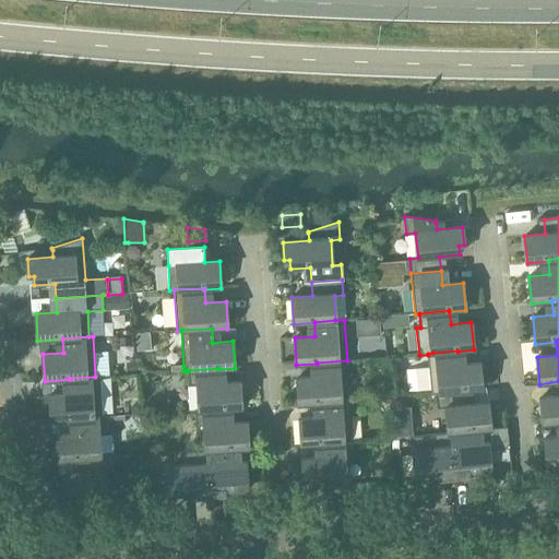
[(458,351),(432,353),(428,354),(428,355),(431,395),(436,394),(436,393),(466,390),(466,391),(483,390),(479,363),(459,365),(458,352),(458,351)]
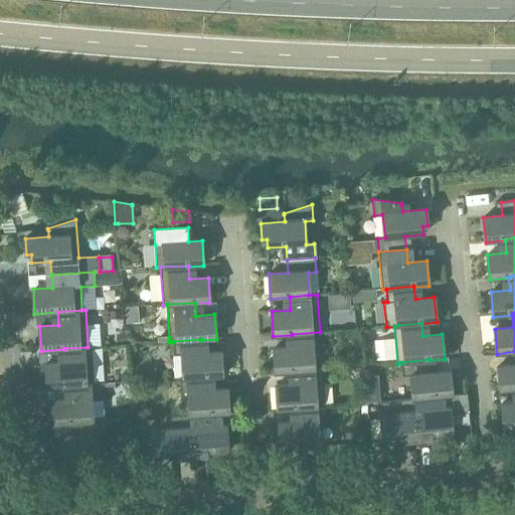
[(294,371),(322,369),(320,332),(292,334),(292,335),(293,347),(274,348),(276,373),(295,372),(294,371)]
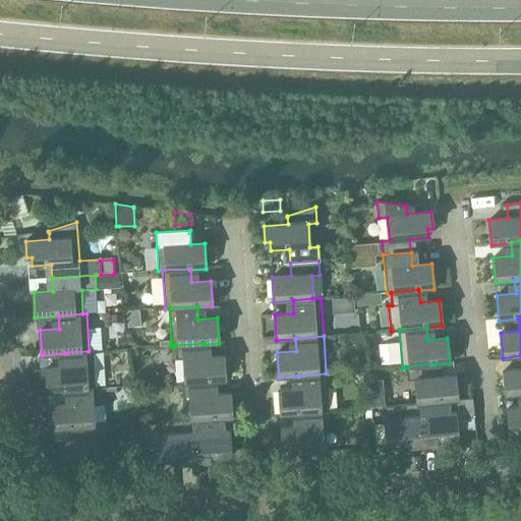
[(118,348),(128,347),(128,337),(118,338),(118,348)]
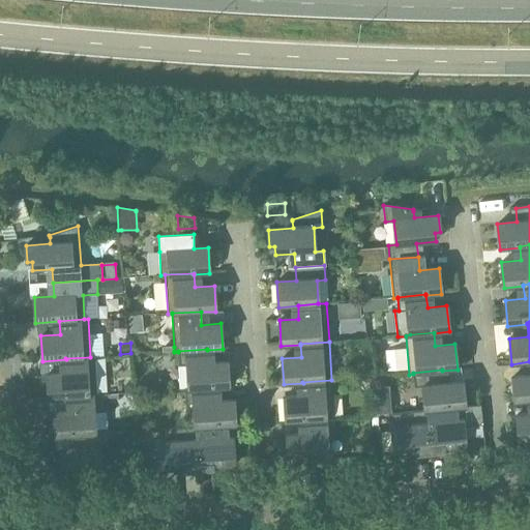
[(178,351),(178,352),(179,365),(187,365),(188,389),(213,387),(213,388),(229,387),(227,361),(208,363),(207,350),(207,349),(178,351)]
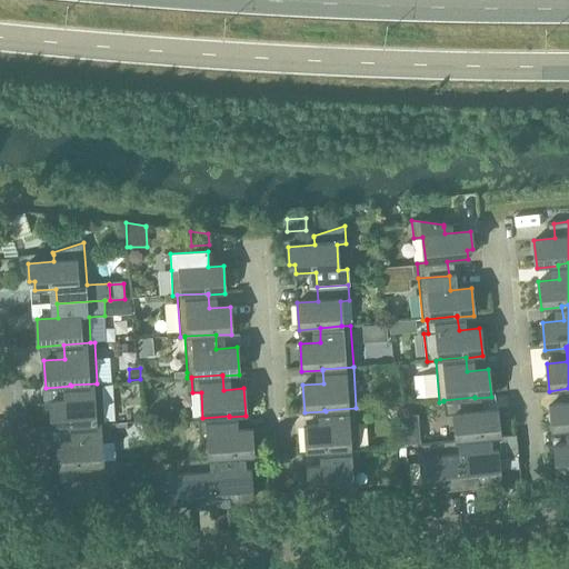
[(51,401),(51,403),(43,405),(45,425),(52,425),(52,429),(78,427),(78,426),(96,425),(105,423),(101,383),(97,383),(70,385),(71,386),(71,399),(51,401)]
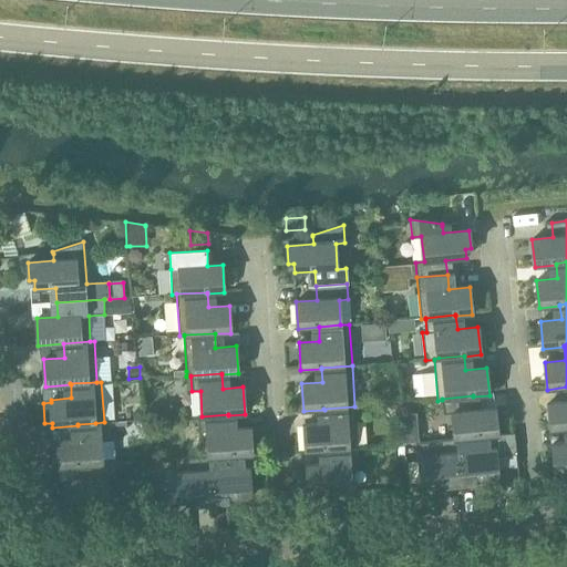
[(497,435),(497,434),(495,409),(474,410),(473,397),(473,395),(442,399),(442,400),(444,415),(453,414),(455,439),(456,439),(494,435),(494,436),(497,435)]
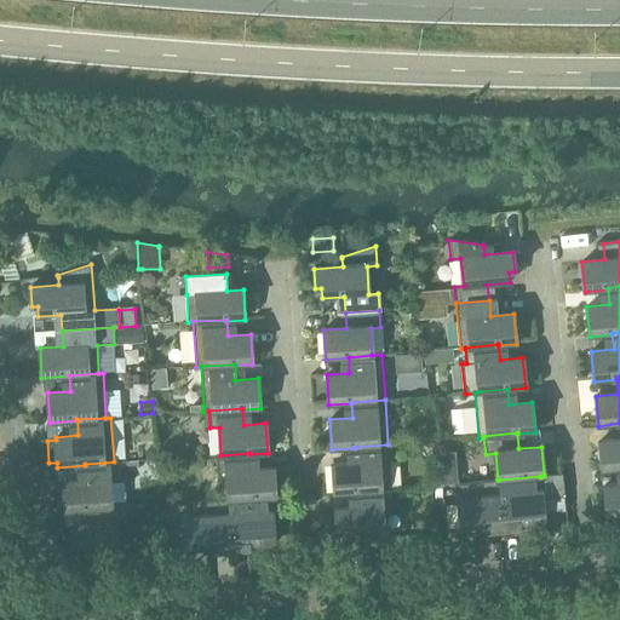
[(619,438),(600,441),(603,471),(619,469),(619,438)]
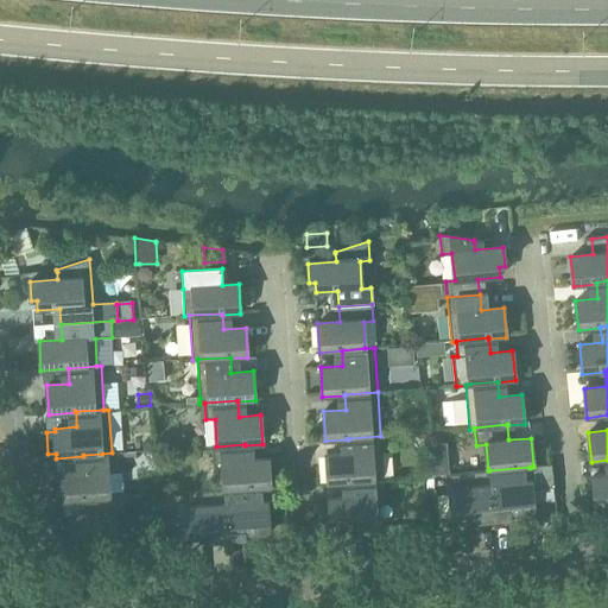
[(374,481),(382,480),(384,479),(382,453),(381,453),(380,436),(347,438),(348,439),(348,454),(327,455),(328,485),(350,483),(350,482),(374,481)]
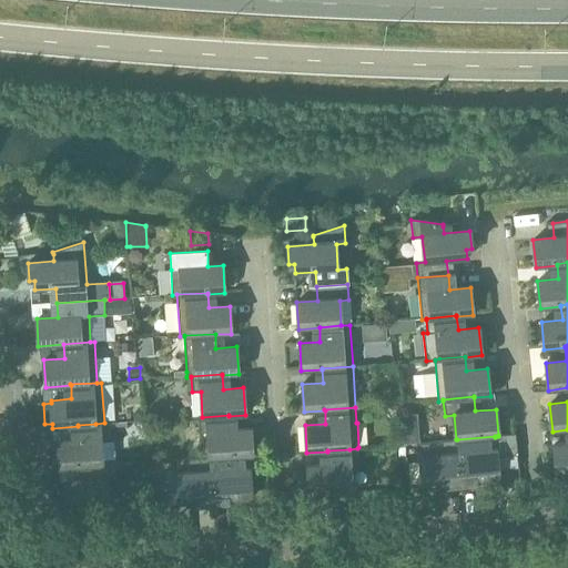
[(138,408),(133,414),(133,422),(146,421),(146,408),(138,408)]
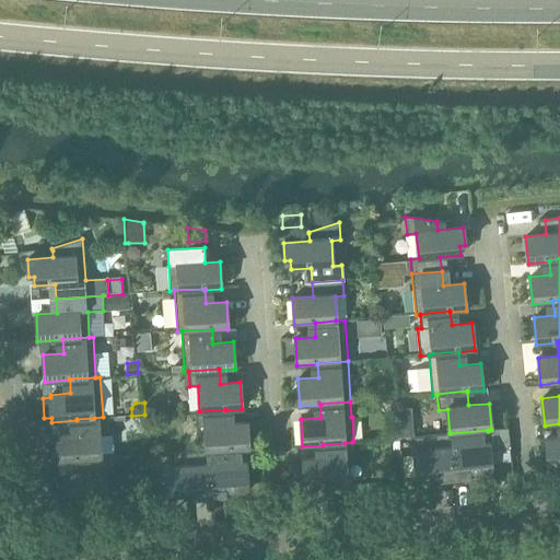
[(199,411),(195,411),(198,452),(207,452),(245,448),(245,450),(248,450),(247,422),(226,423),(225,410),(225,409),(199,411)]
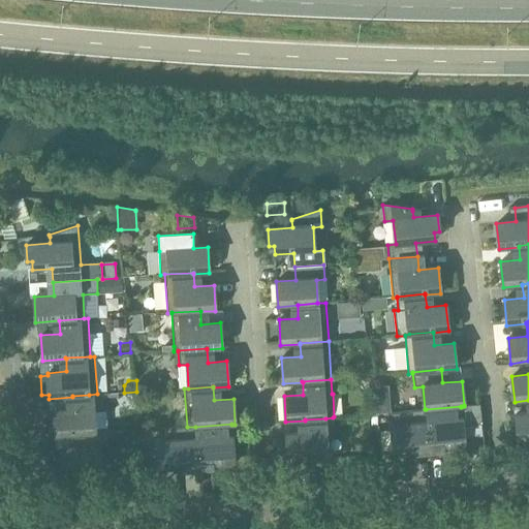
[(56,436),(79,435),(79,434),(95,433),(94,409),(102,409),(101,394),(97,394),(89,395),(72,396),(72,397),(73,409),(54,411),(56,436)]
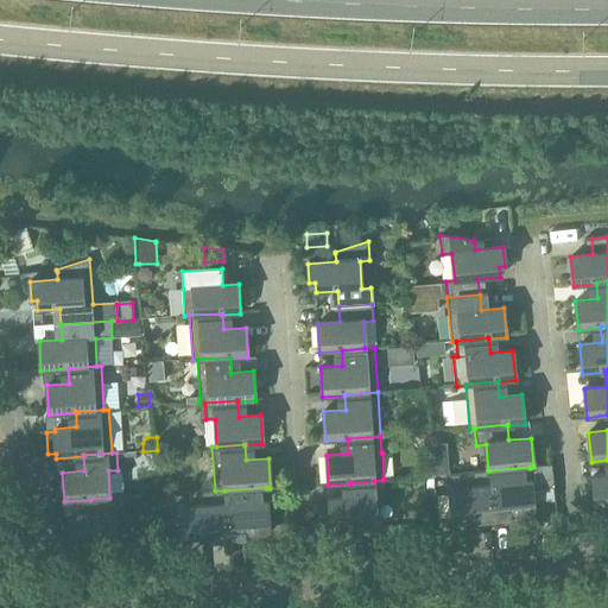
[(534,513),(531,487),(553,485),(552,464),(533,466),(533,467),(530,468),(530,467),(489,470),(494,521),(521,519),(520,514),(534,513)]
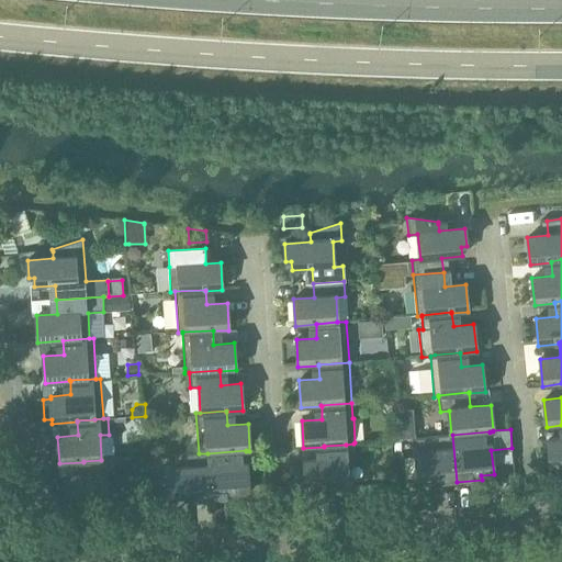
[(431,484),(457,482),(452,435),(451,435),(414,438),(418,482),(430,481),(431,484)]
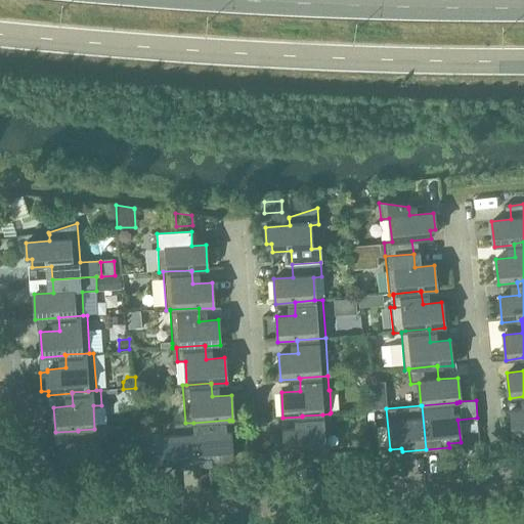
[(523,408),(511,410),(513,436),(523,434),(523,408)]
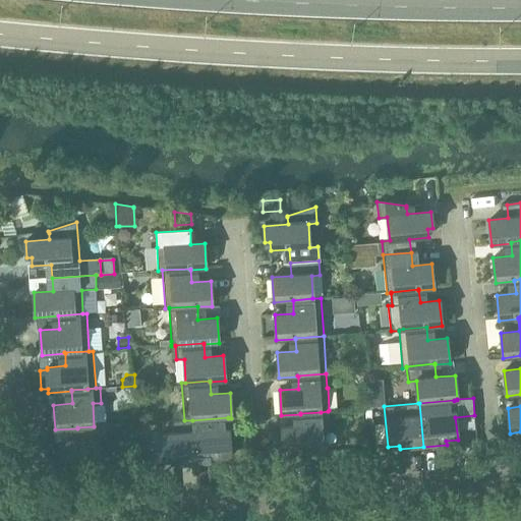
[(322,426),(330,425),(329,411),(328,411),(321,412),(300,413),(300,414),(301,426),(282,427),(284,453),(323,451),(322,426)]
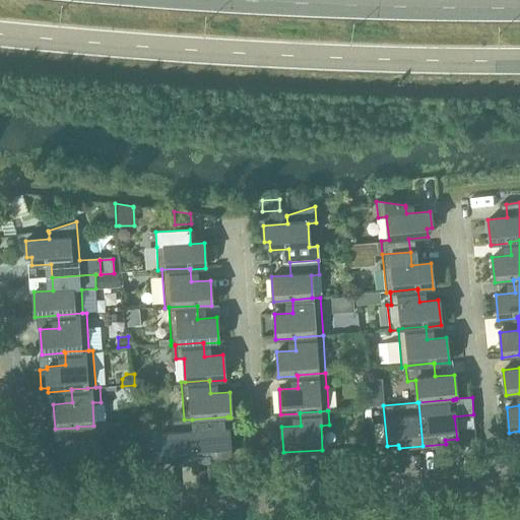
[(192,419),(195,462),(218,461),(218,457),(230,457),(228,417),(228,416),(192,419)]
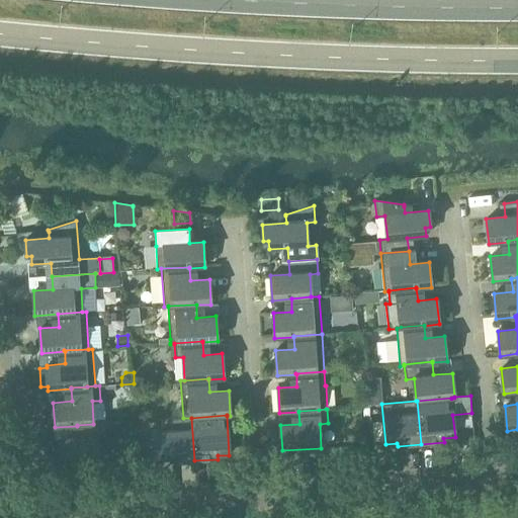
[(183,418),(157,419),(160,459),(171,458),(171,462),(194,460),(191,418),(183,418)]
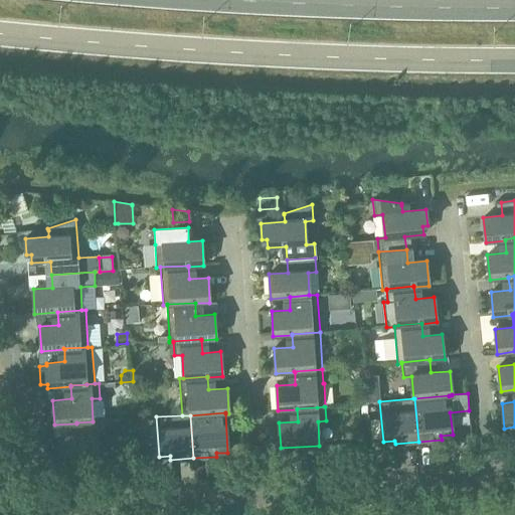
[(368,415),(360,416),(361,427),(369,427),(368,415)]
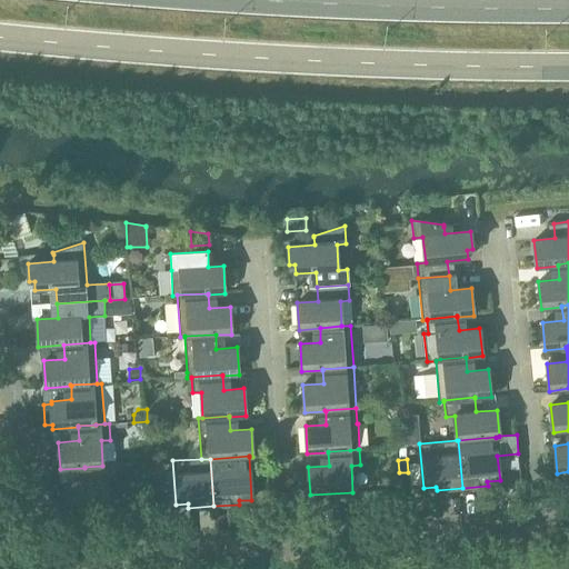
[(116,465),(102,466),(85,467),(85,468),(86,481),(65,482),(67,510),(110,508),(108,481),(117,481),(116,465)]
